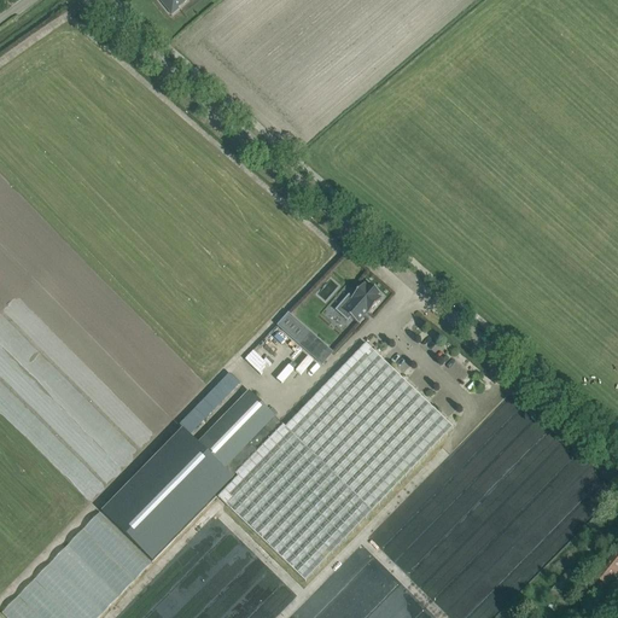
[(158,0),(172,15),(179,9),(178,7),(186,1),(185,0),(158,0)]
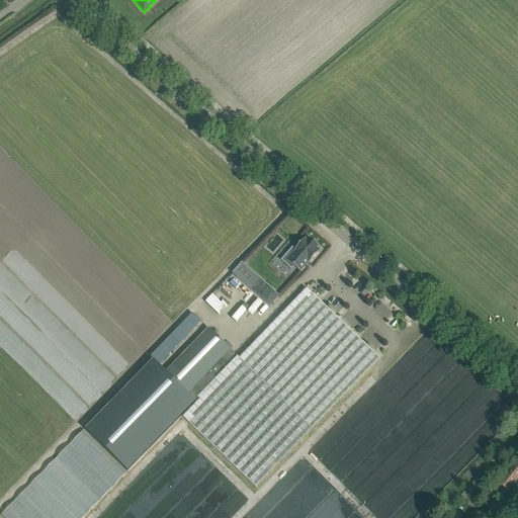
[(319,246),(311,239),(309,242),(306,239),(295,251),(293,249),(292,248),(281,260),(282,261),(292,269),(294,266),(300,272),(307,265),(306,264),(308,262),(310,264),(320,252),(317,249),(319,246)]
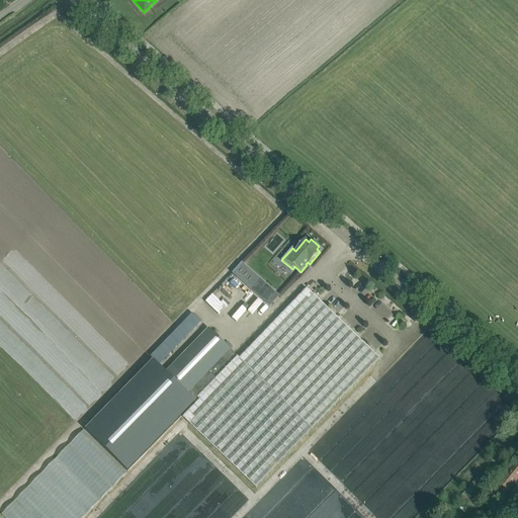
[(255,275),(247,285),(261,298),(262,297),(270,288),(264,282),(255,275)]
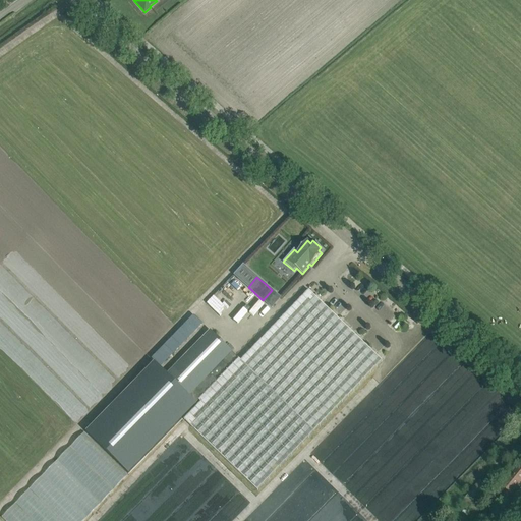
[(168,374),(167,375),(173,382),(196,404),(198,401),(200,403),(197,406),(183,420),(257,491),(382,361),(308,291),(240,361),(238,359),(239,359),(211,331),(168,374)]
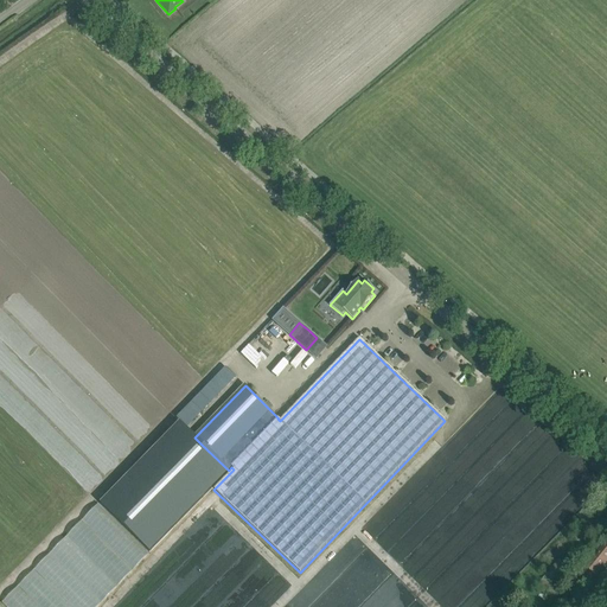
[(179,421),(98,503),(148,551),(229,471),(202,445),(195,438),(179,421)]
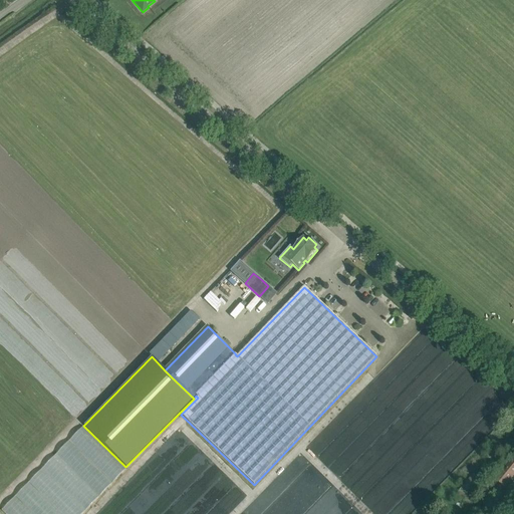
[(1,509),(5,513),(80,513),(125,467),(83,426),(1,509)]
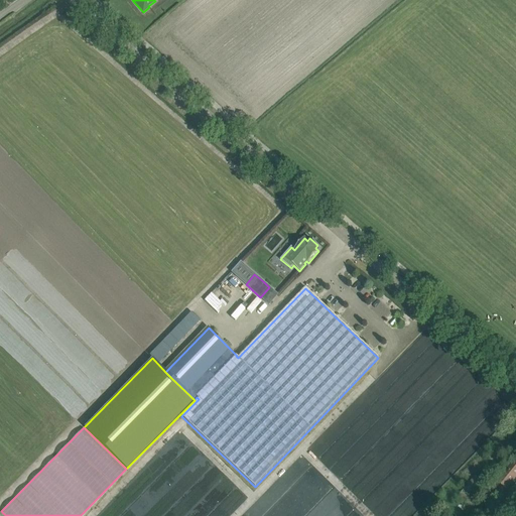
[(500,496),(506,489),(515,476),(515,459),(515,458),(496,482),(497,482),(492,489),(500,496)]
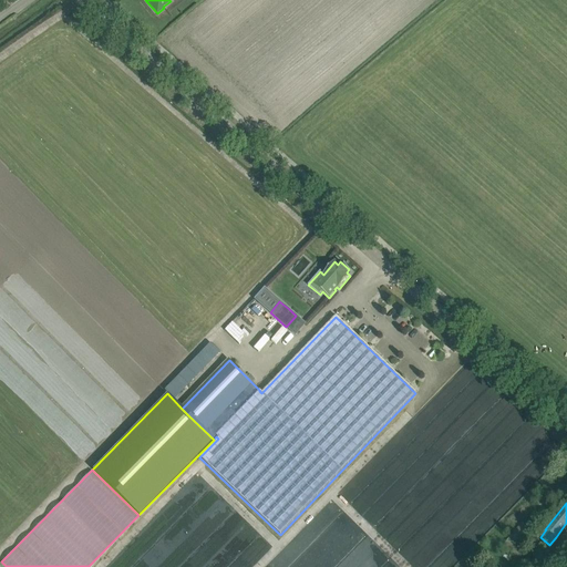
[(555,560),(566,547),(566,546),(563,542),(549,555),(555,560)]
